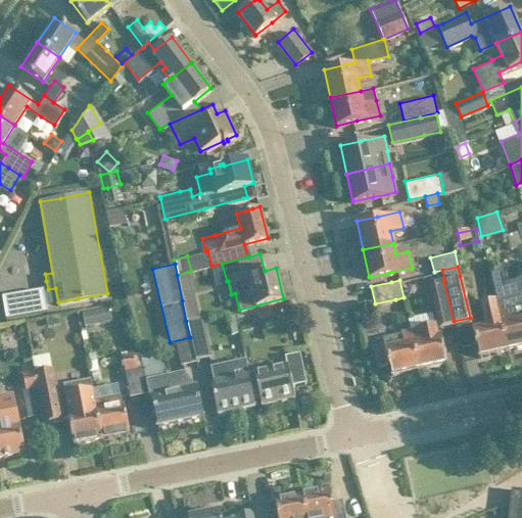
[(432,301),(438,325),(454,321),(443,280),(428,284),(432,301)]
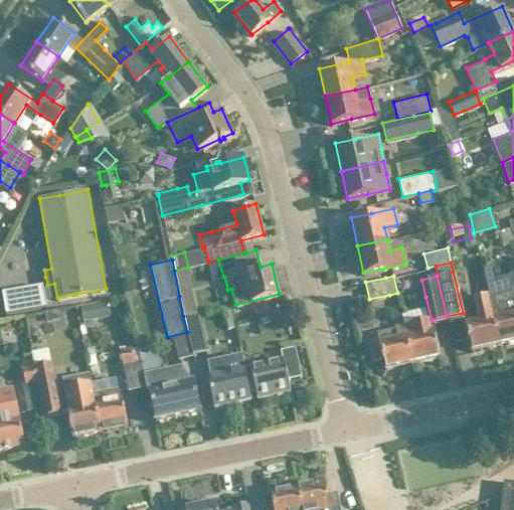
[(43,284),(2,291),(6,312),(46,305),(43,284)]
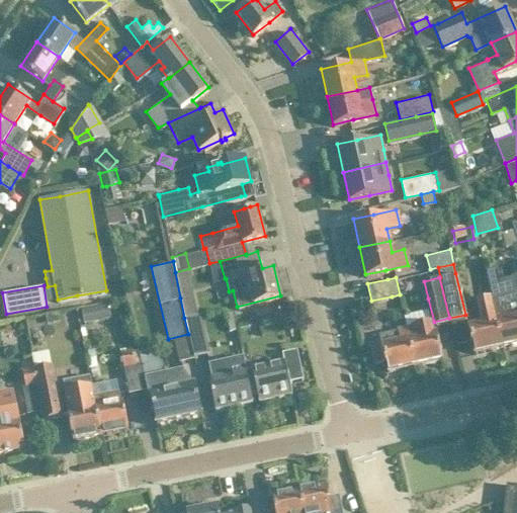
[(516,288),(491,295),(502,345),(516,341),(516,288)]
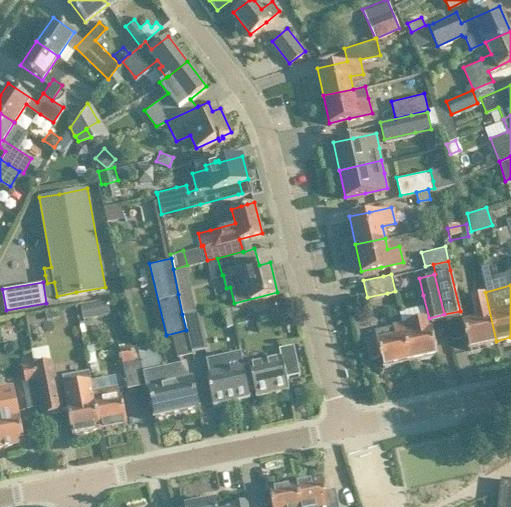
[(192,291),(178,294),(182,314),(196,310),(192,291)]
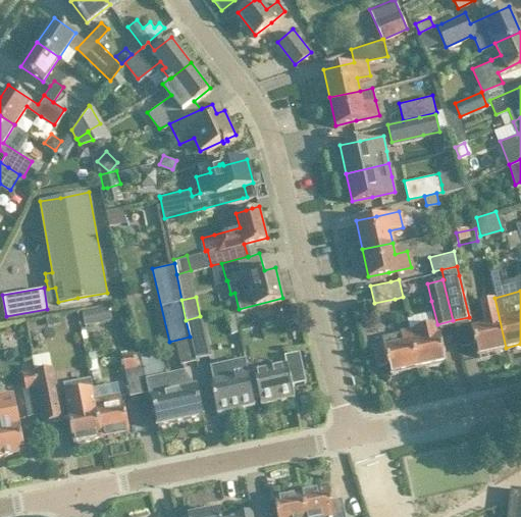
[(471,326),(473,333),(477,354),(506,348),(495,298),(479,302),(484,323),(471,326)]
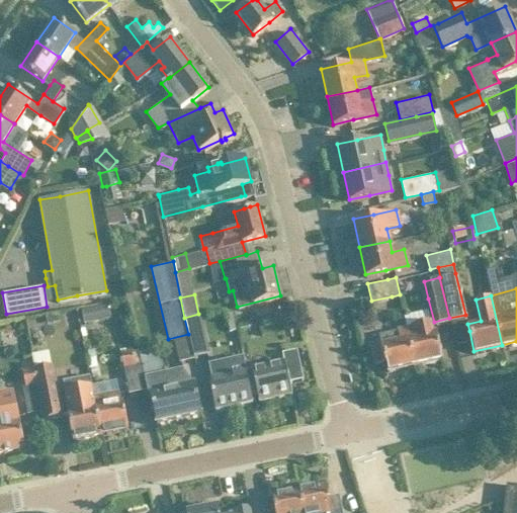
[(93,305),(80,307),(82,319),(95,317),(93,305)]
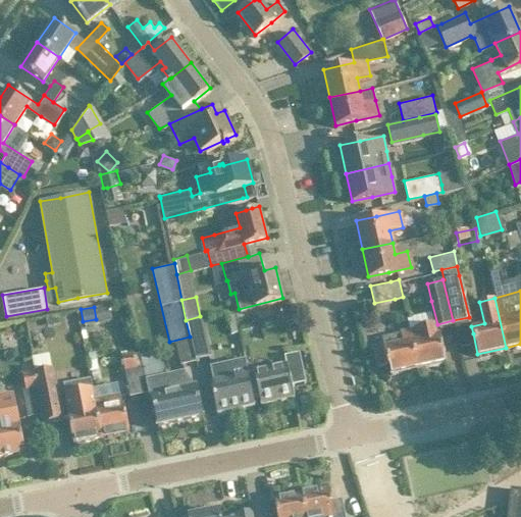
[(439,330),(436,331),(434,321),(409,327),(418,367),(446,361),(439,330)]
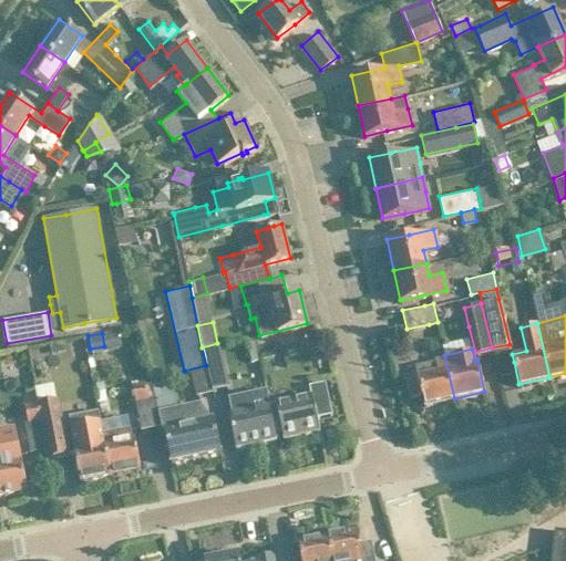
[(417,373),(405,375),(411,395),(421,393),(424,405),(454,398),(444,355),(443,355),(434,357),(434,359),(436,369),(417,373)]
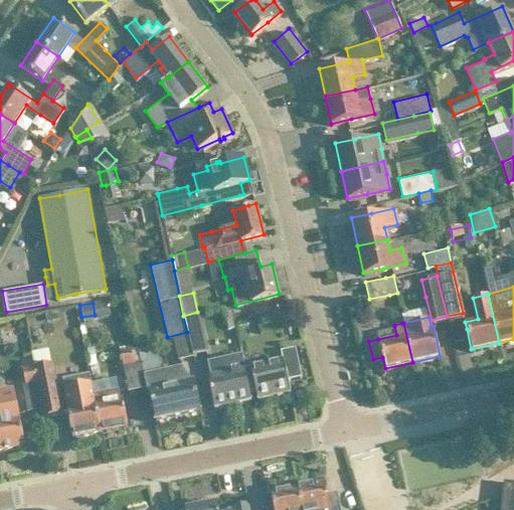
[(202,329),(187,333),(192,352),(207,349),(202,329)]
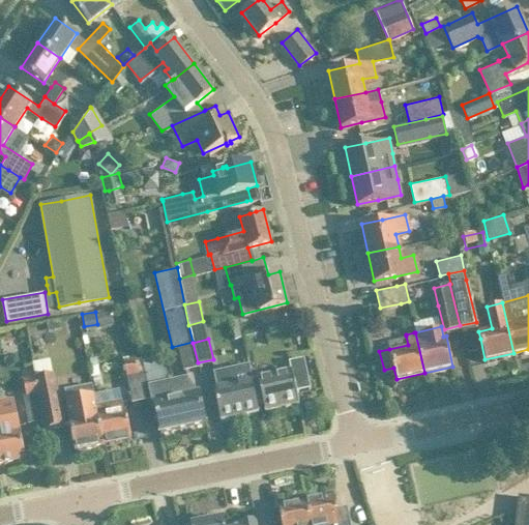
[(146,379),(147,379),(144,367),(143,367),(141,354),(122,358),(131,401),(150,397),(150,400),(152,400),(148,383),(147,383),(146,379)]
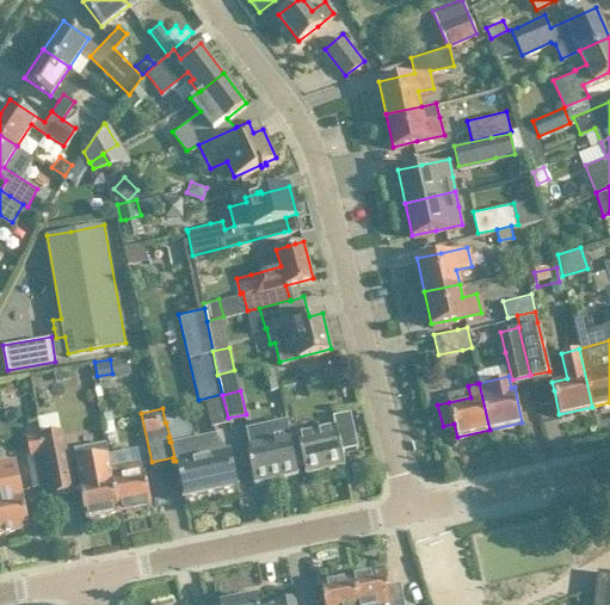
[(111,409),(103,411),(104,420),(112,418),(111,409)]
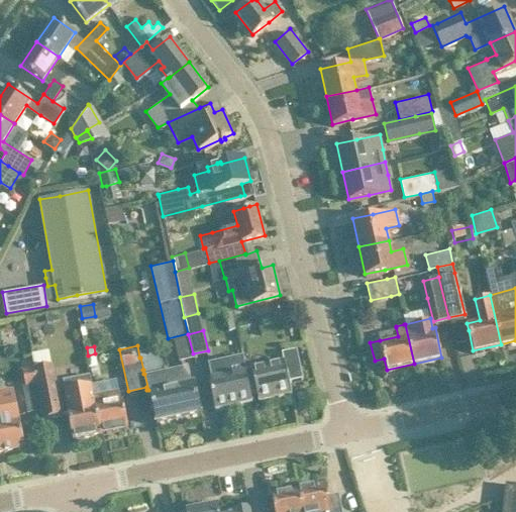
[(245,368),(250,386),(254,384),(258,399),(292,392),(289,379),(302,376),(296,346),(281,349),(283,360),(245,368)]
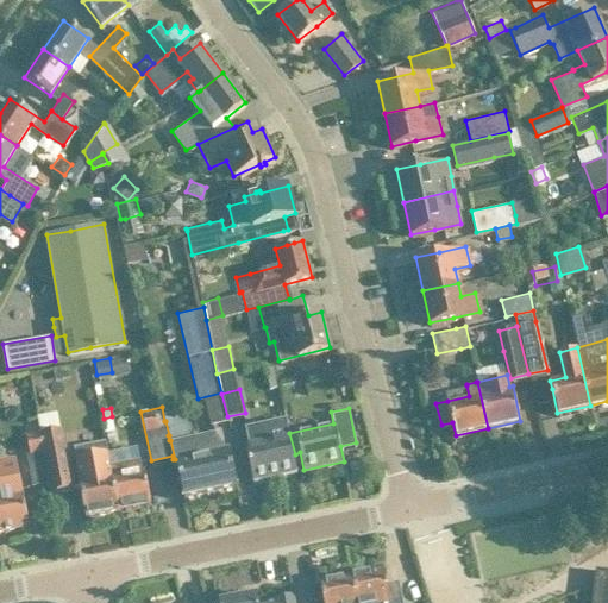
[(104,419),(101,419),(104,429),(106,429),(113,428),(112,416),(104,419)]
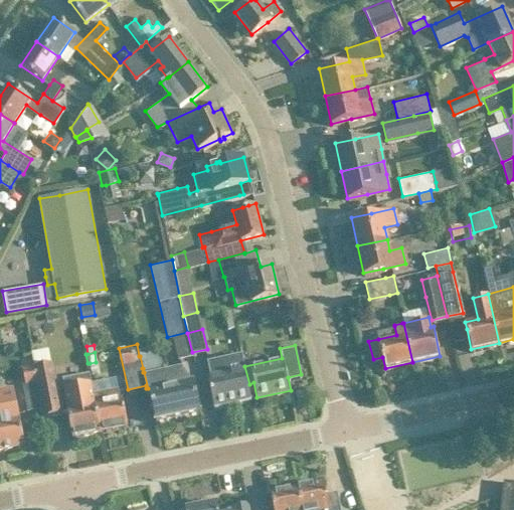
[(207,376),(209,386),(214,406),(250,398),(247,384),(249,384),(244,366),(241,353),(207,361),(210,375),(207,376)]
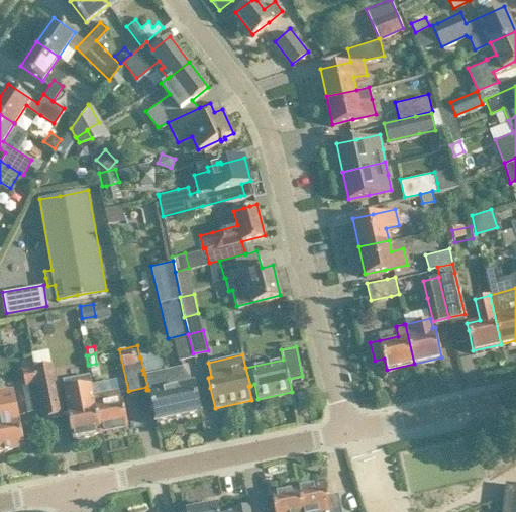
[(52,363),(33,366),(41,408),(43,417),(62,413),(52,363)]
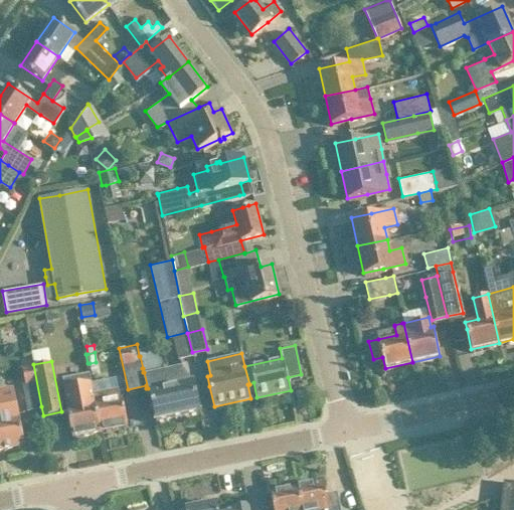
[(96,362),(90,363),(91,370),(99,369),(97,362),(96,362)]
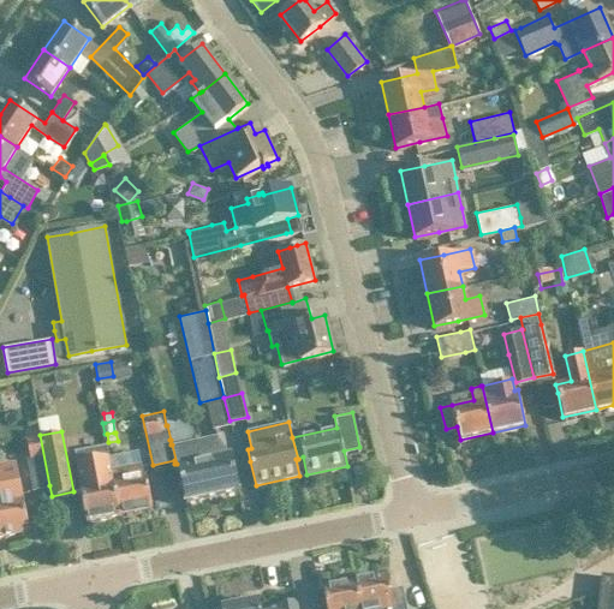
[(49,485),(40,435),(27,439),(30,457),(25,457),(33,488),(49,485)]
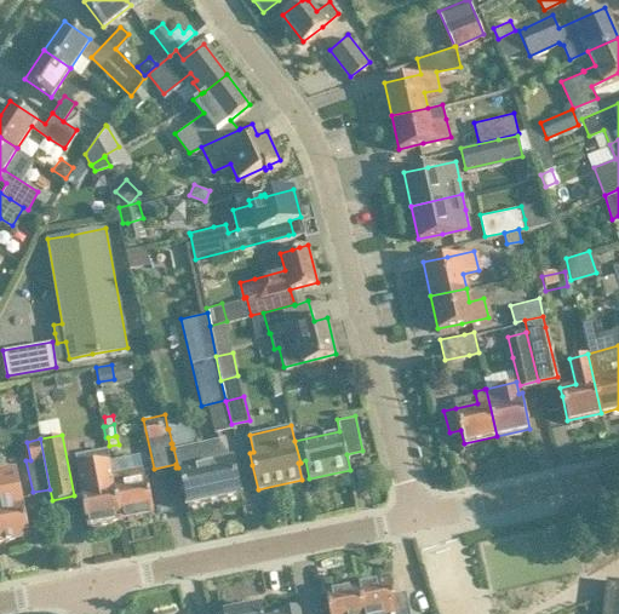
[(231,455),(229,455),(217,439),(173,448),(178,468),(179,468),(188,505),(240,494),(231,455)]
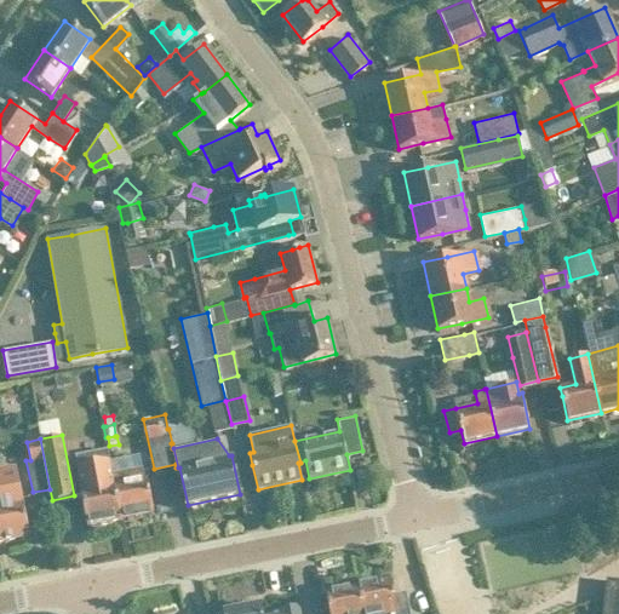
[(107,447),(74,453),(78,468),(81,491),(80,491),(86,524),(120,517),(112,472),(107,447)]
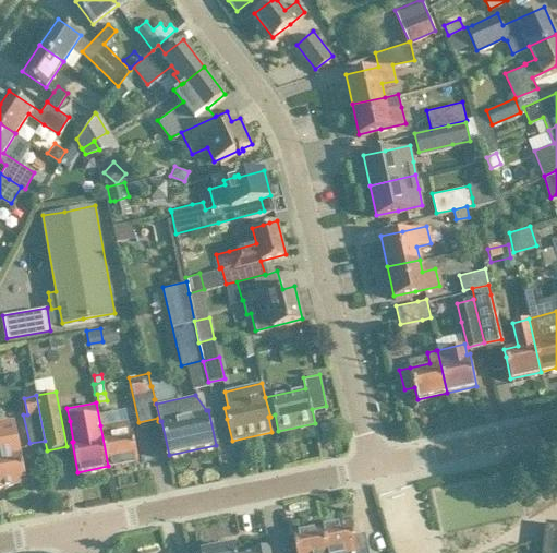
[(14,419),(0,421),(0,487),(26,482),(14,419)]
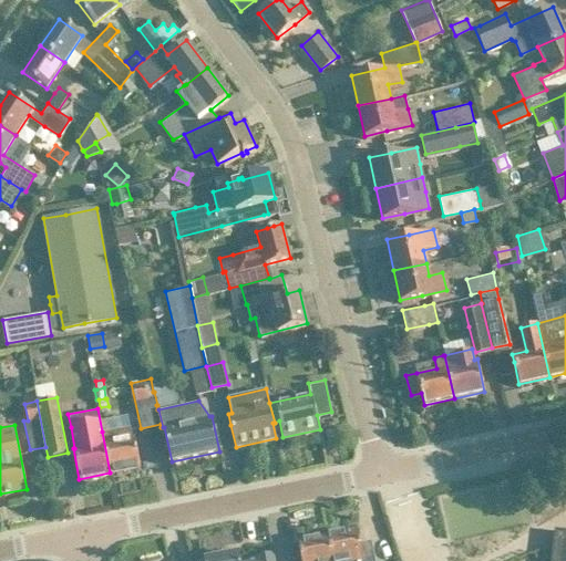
[(104,432),(102,432),(110,473),(141,467),(136,445),(134,437),(132,437),(131,426),(104,432)]
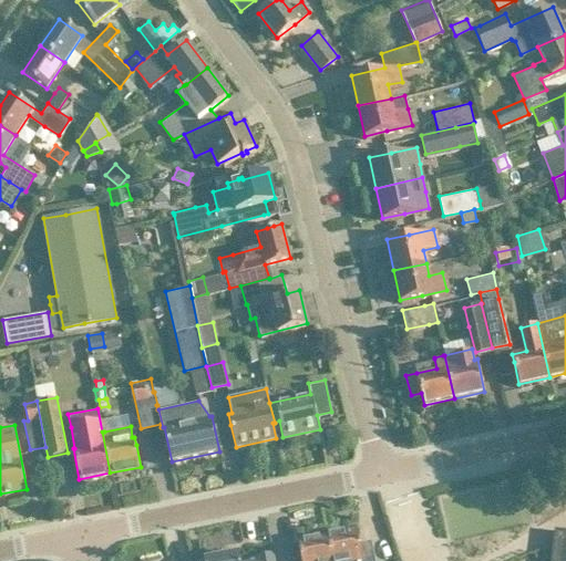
[(456,494),(442,495),(443,529),(458,528),(456,494)]
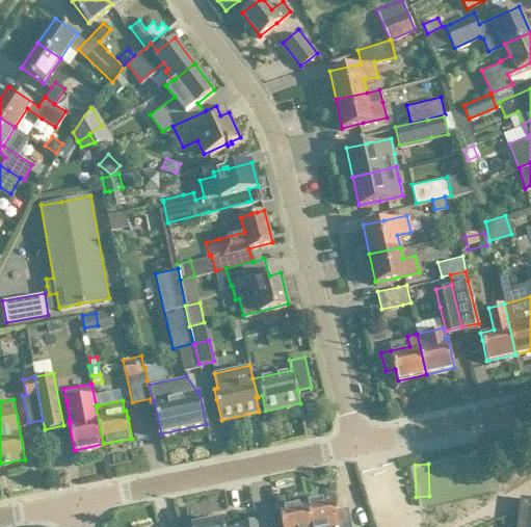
[(530,526),(530,497),(520,496),(515,526),(530,526)]
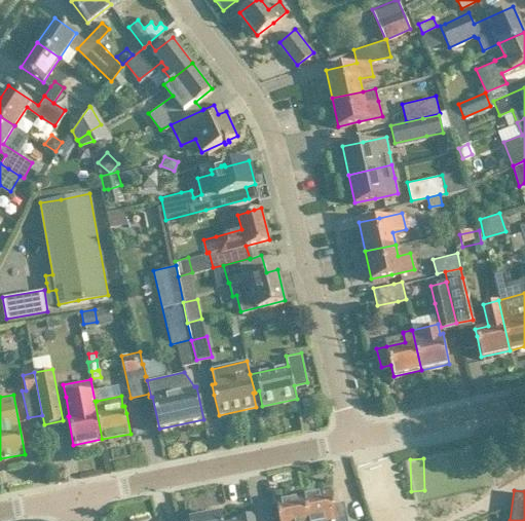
[(332,491),(304,496),(308,520),(347,520),(344,500),(335,503),(332,491)]
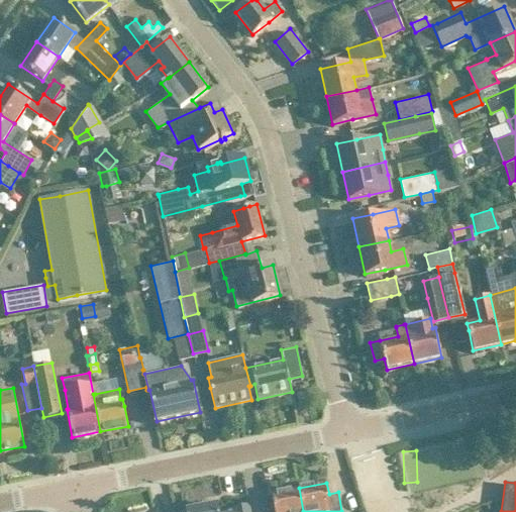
[(303,511),(299,488),(271,493),(275,511),(303,511)]
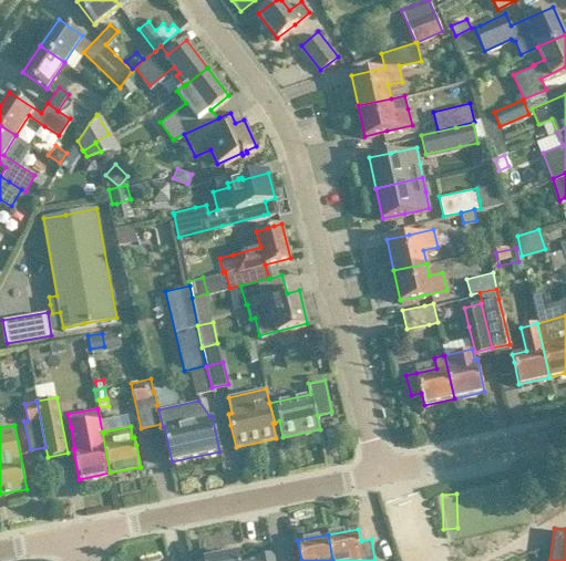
[(274,560),(273,551),(256,554),(257,559),(243,560),(239,560),(238,551),(204,558),(204,560),(274,560)]
